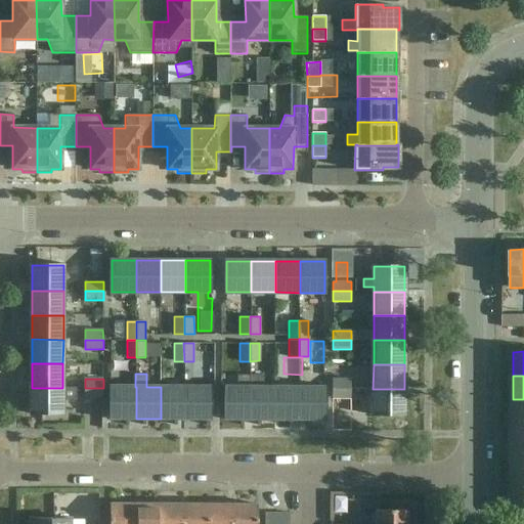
[(333,380),(333,389),(351,389),(351,380),(333,380)]
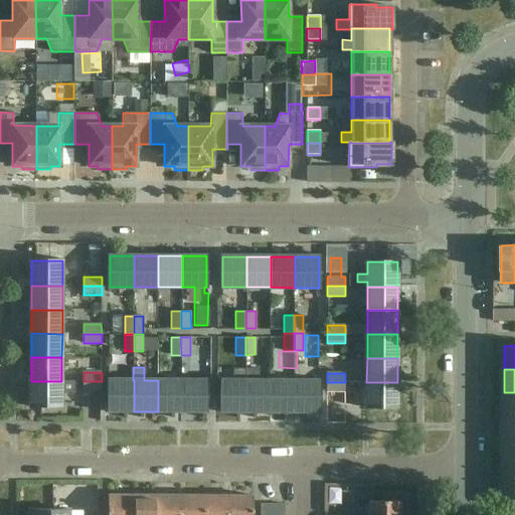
[(134,380),(133,380),(109,379),(109,410),(134,411),(134,380)]
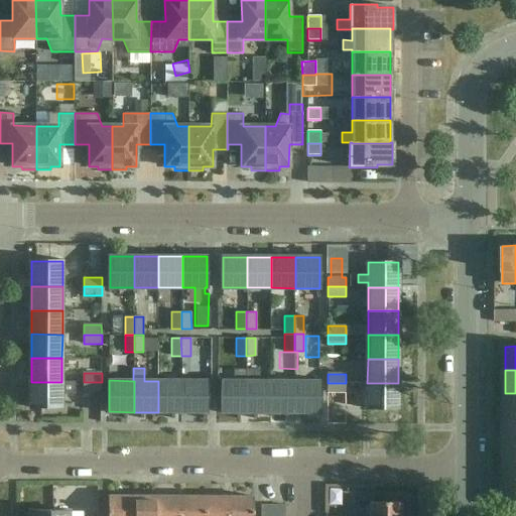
[(181,381),(158,381),(158,412),(181,412),(181,381)]
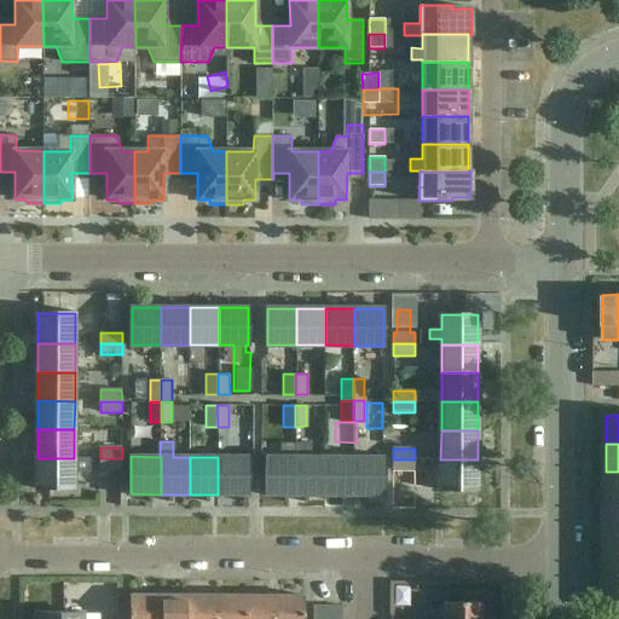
[(218,457),(218,495),(248,495),(248,457),(218,457)]
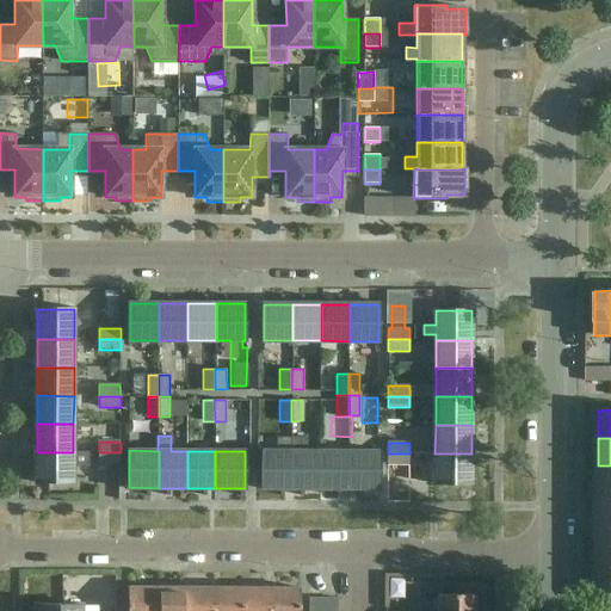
[(263,488),(292,488),(292,451),(264,451),(263,488)]
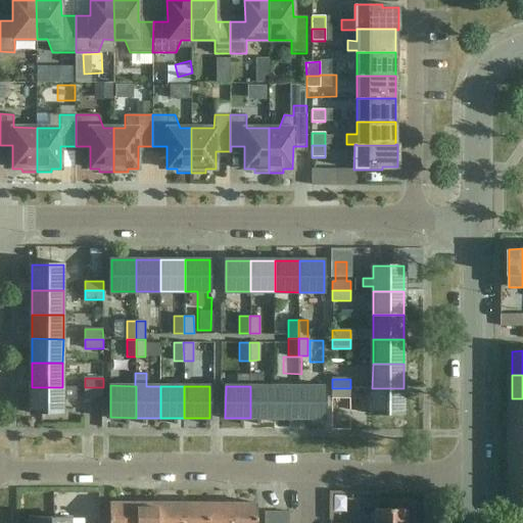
[(275,386),(250,386),(250,418),(275,418),(275,386)]
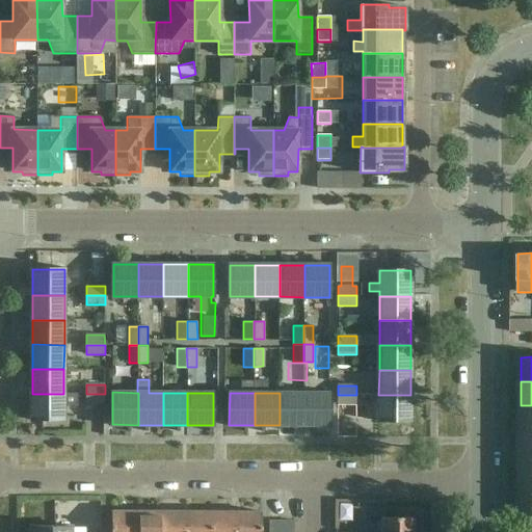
[(280,393),(280,425),(304,425),(304,394),(280,393)]
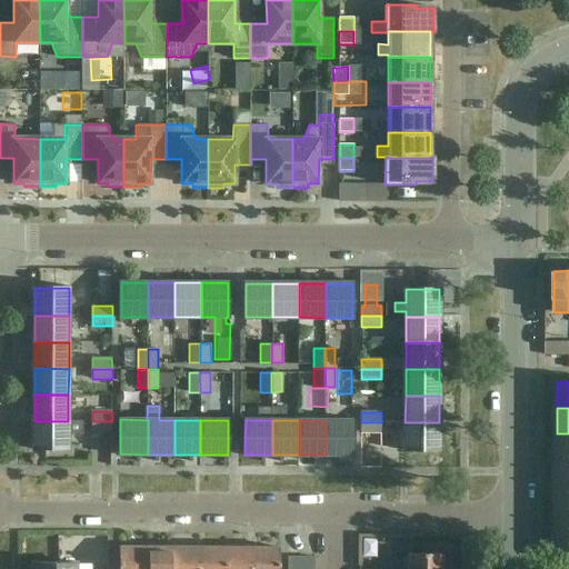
[(68,421),(35,421),(35,449),(68,449),(68,435),(83,435),(83,421),(68,421)]
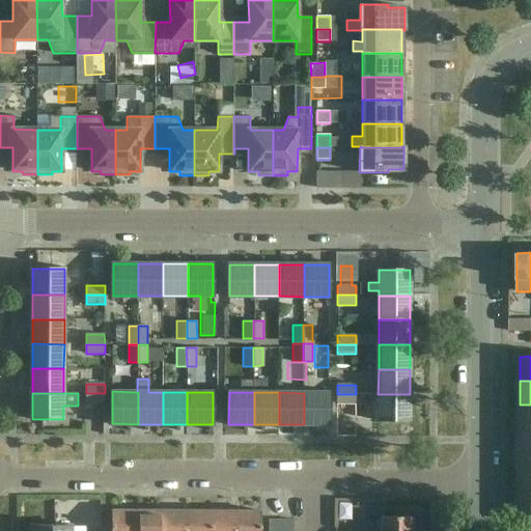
[(105,393),(86,393),(86,402),(105,402),(105,393)]
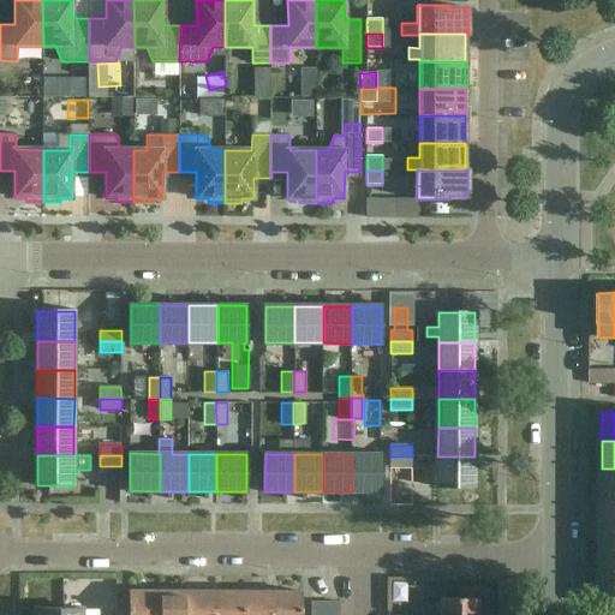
[(381,455),(352,455),(352,491),(381,491),(381,455)]
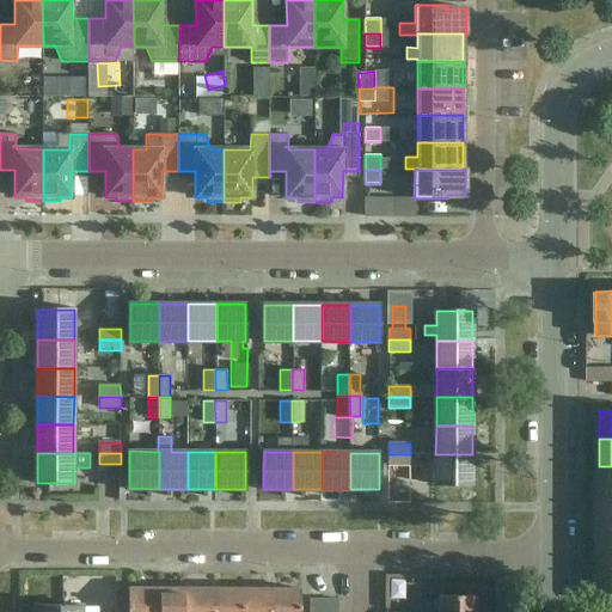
[(410,465),(410,454),(389,454),(389,465),(410,465)]
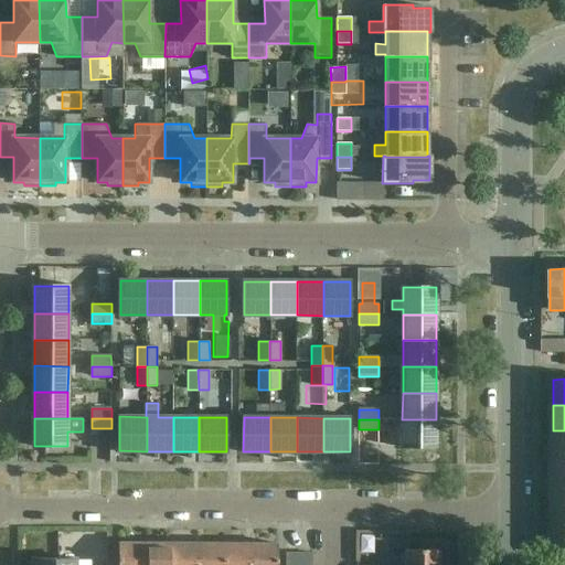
[(436,419),(402,419),(402,446),(436,447),(436,419)]
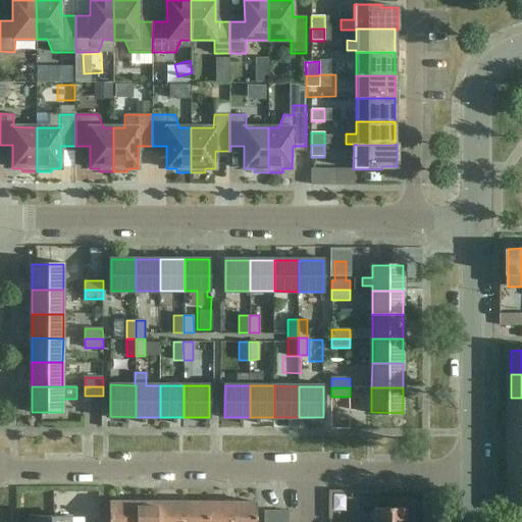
[(521,398),(511,398),(511,421),(521,420),(521,398)]
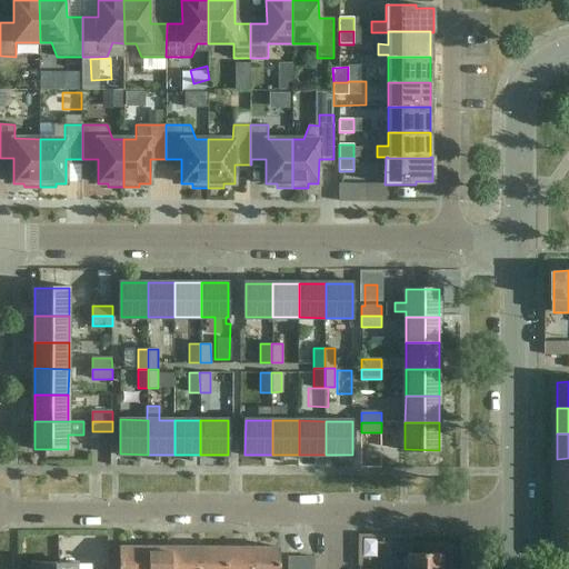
[(568,458),(557,459),(557,485),(568,483),(568,458)]
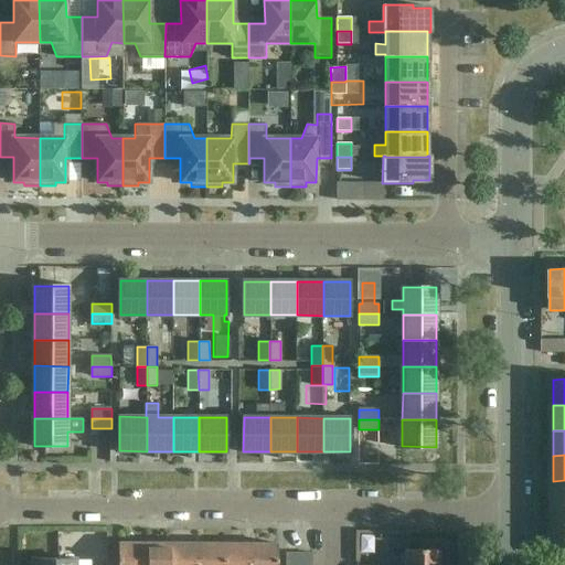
[(553,507),(564,505),(564,480),(553,481),(553,507)]
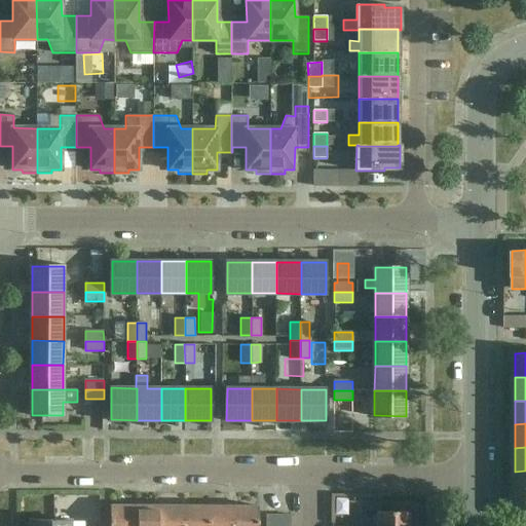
[(525,471),(515,472),(515,494),(525,494),(525,471)]
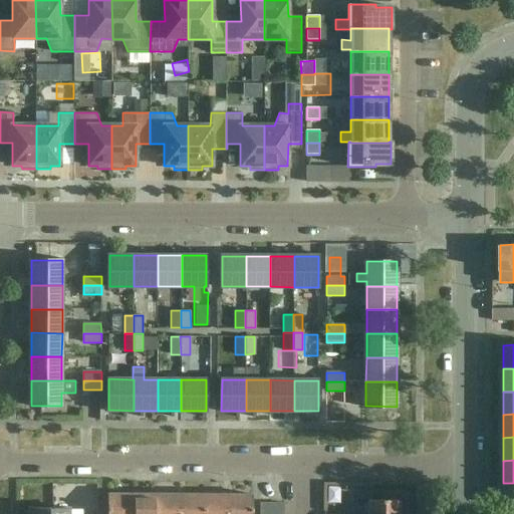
[(513,483),(503,483),(503,507),(513,507),(513,483)]
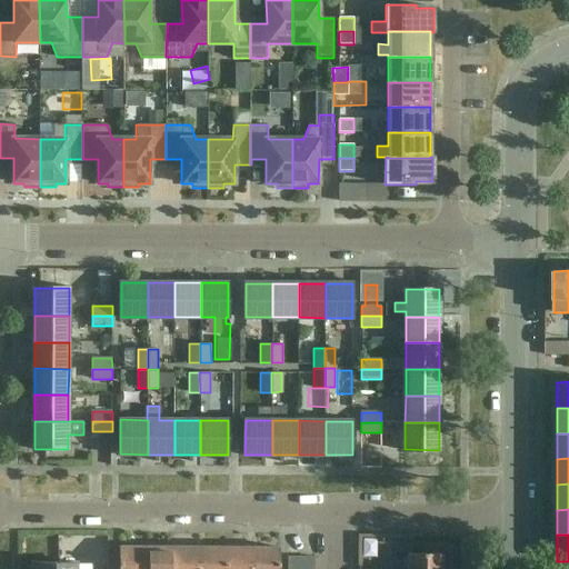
[(409,568),(408,568),(442,568),(442,555),(409,553),(409,558),(403,558),(403,543),(390,543),(389,568),(402,568),(403,568),(409,568)]
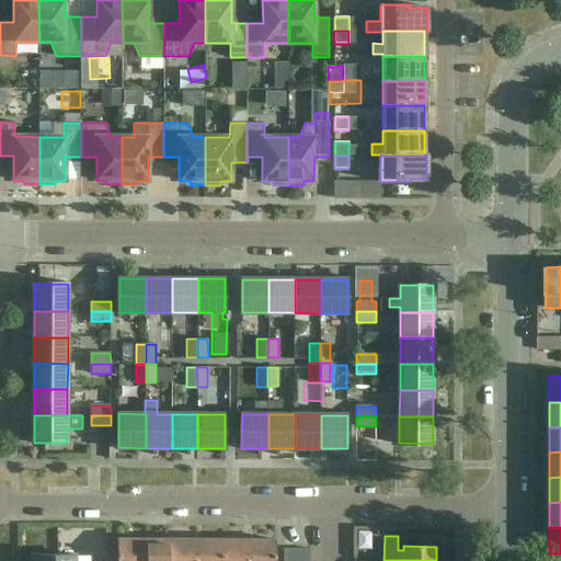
[(144,560),(145,539),(118,539),(117,560),(144,560)]
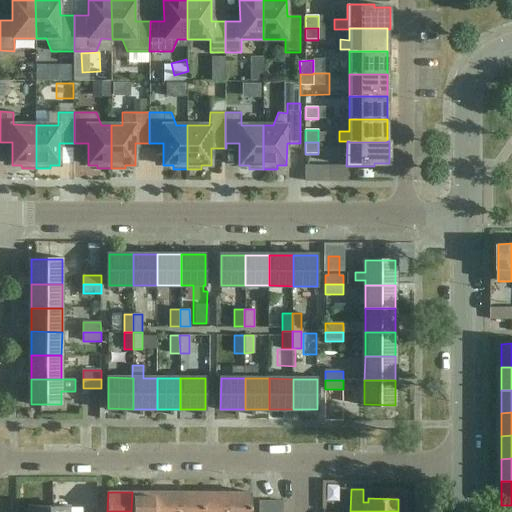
[(155,511),(156,492),(132,492),(131,511),(155,511)]
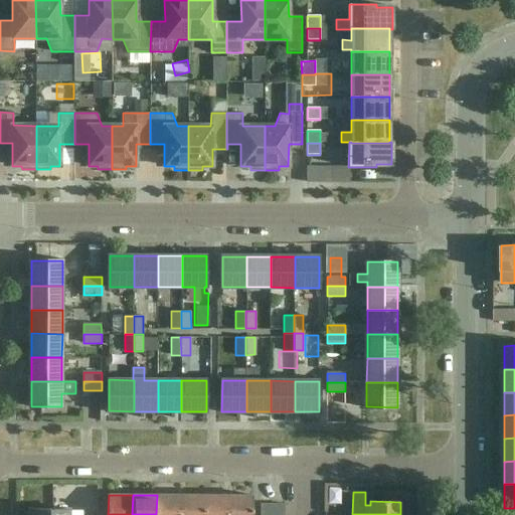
[(180,514),(181,495),(157,495),(156,514),(180,514)]
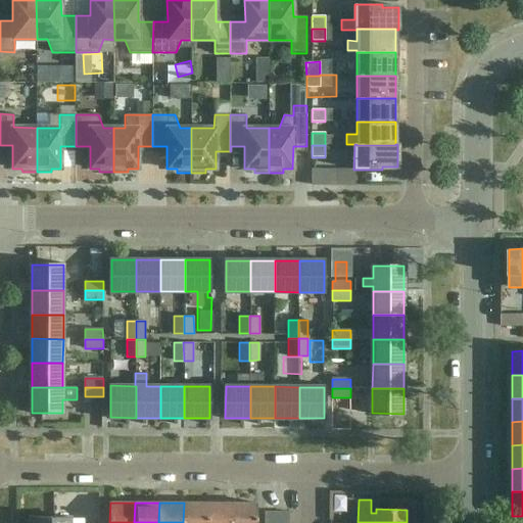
[(207,522),(207,503),(184,503),(183,522),(207,522)]
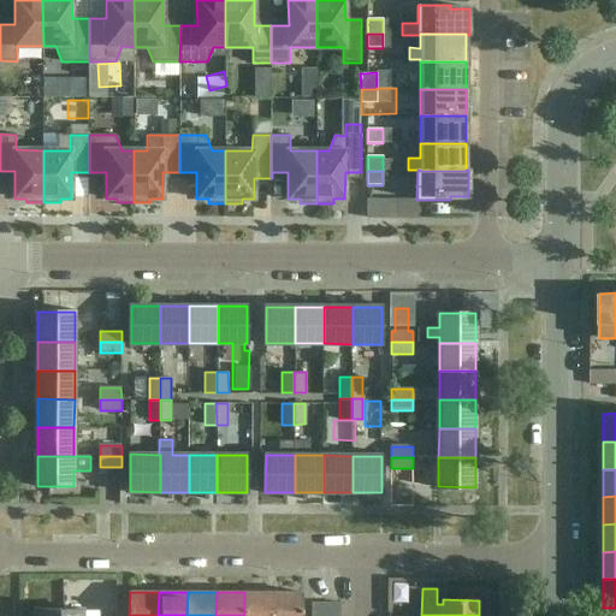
[(244,615),(273,615),(273,593),(244,592),(244,615)]
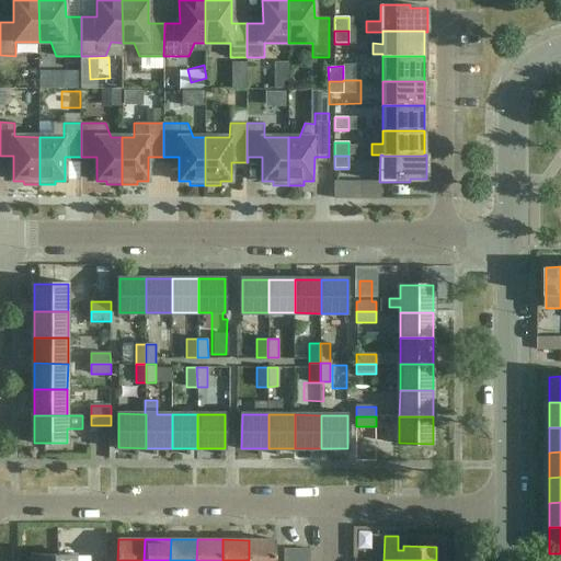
[(275,560),(276,540),(249,540),(249,560),(275,560)]
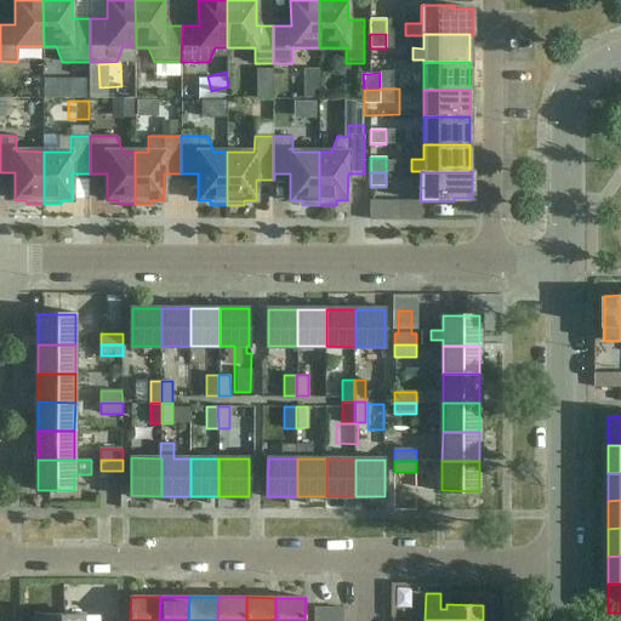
[(314,608),(314,620),(342,620),(343,608),(314,608)]
